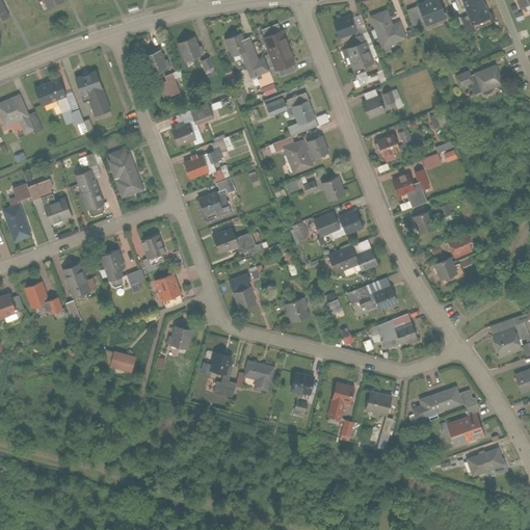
[(0,20),(8,16),(0,0),(0,20)]
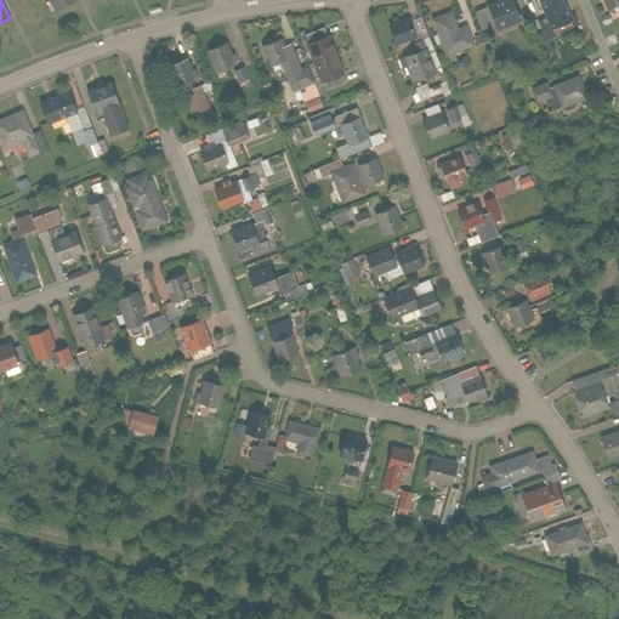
[(47,0),(56,12),(75,3),(73,0),(47,0)]
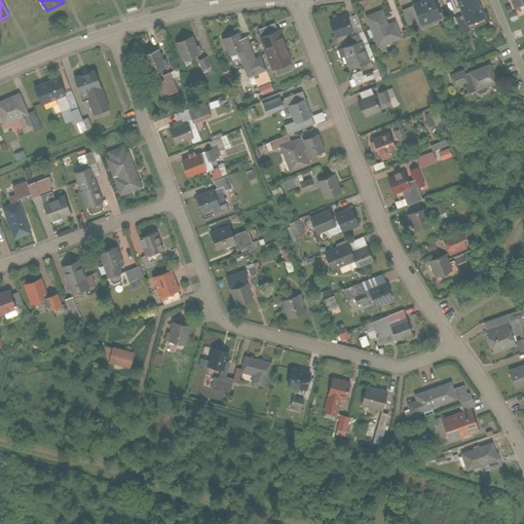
[(423,0),(413,4),(414,6),(420,24),(421,26),(443,17),(436,0),(423,0)]
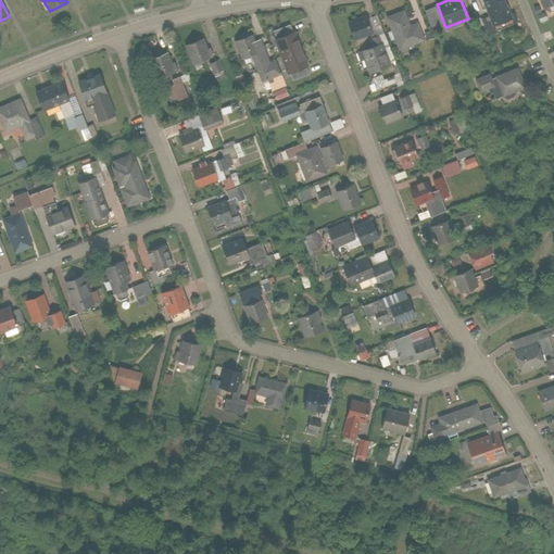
[(487,0),(488,4),(483,5),(483,16),(479,19),(485,33),(490,30),(492,35),(504,30),(502,27),(519,21),(513,5),(508,7),(506,0),(487,0)]
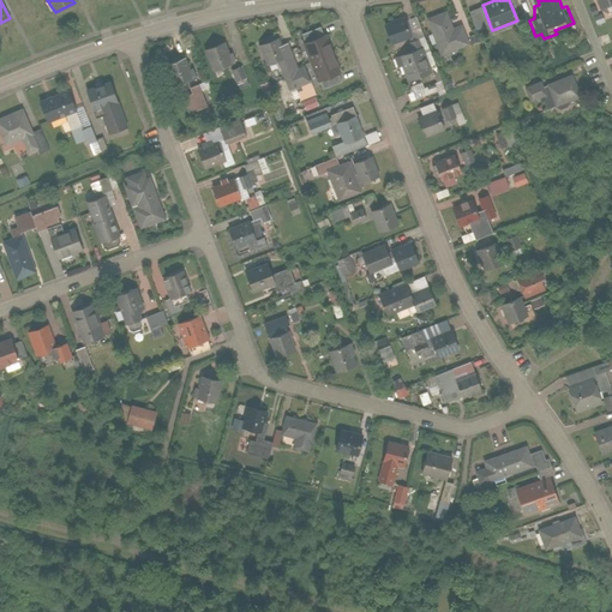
[(491,28),(484,7),(473,11),(480,31),(491,28)]
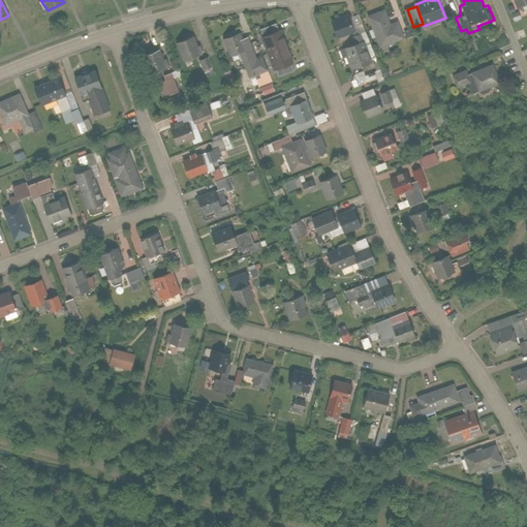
[(385,9),(368,17),(380,48),(406,37),(399,20),(391,23),(385,9)]
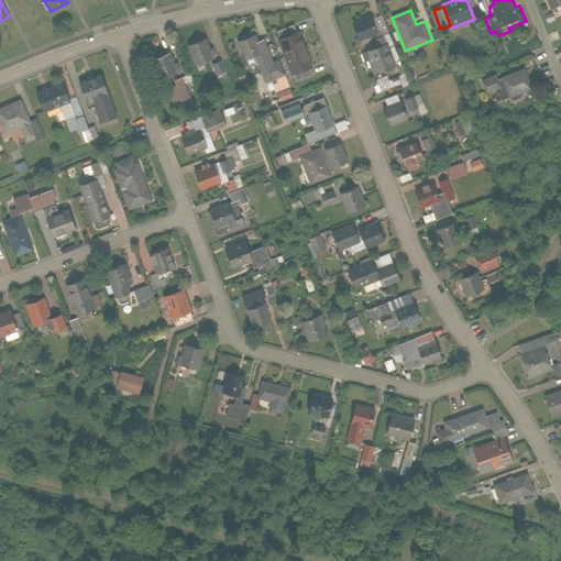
[(372,14),(354,21),(362,39),(380,32),(372,14)]
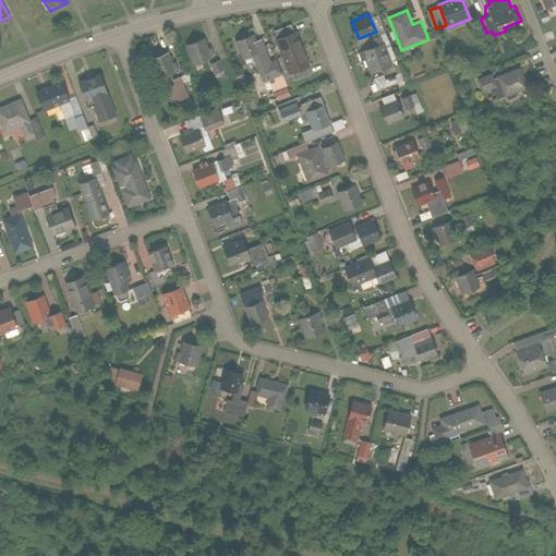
[(294,29),(276,37),(283,55),(291,51),(301,47),(294,29)]
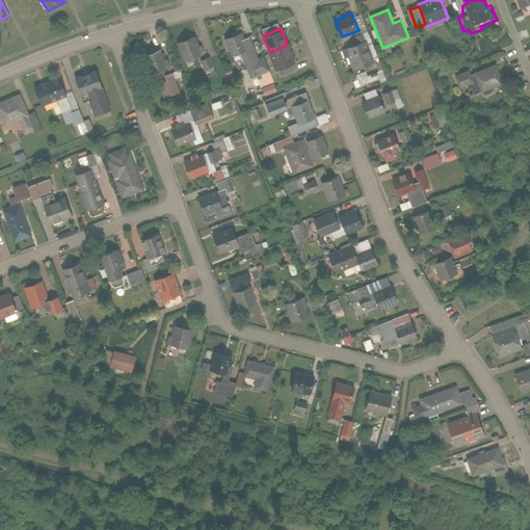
[(240,33),(224,40),(236,65),(240,68),(245,65),(250,78),(257,75),(268,71),(263,56),(258,58),(249,37),(242,41),(240,33)]
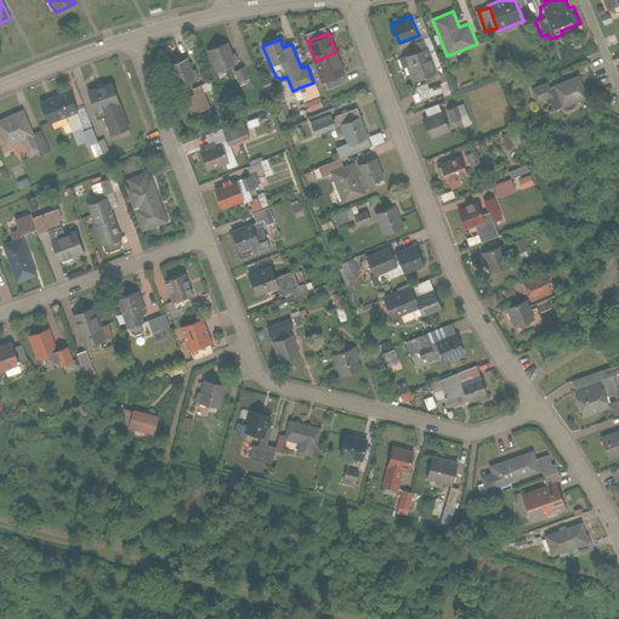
[(227,44),(204,54),(213,75),(242,63),(237,54),(232,56),(227,44)]
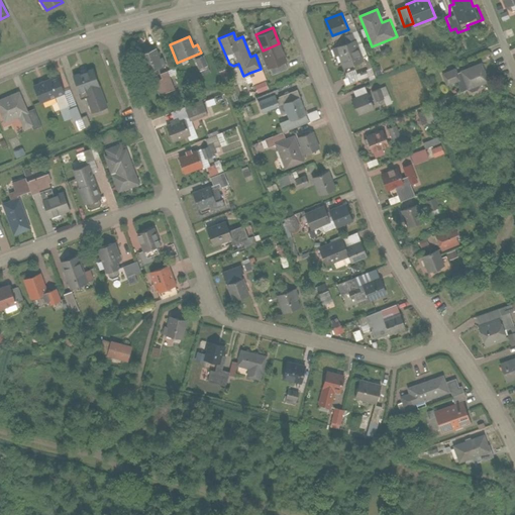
[(355,38),(335,46),(343,68),(364,60),(355,38)]
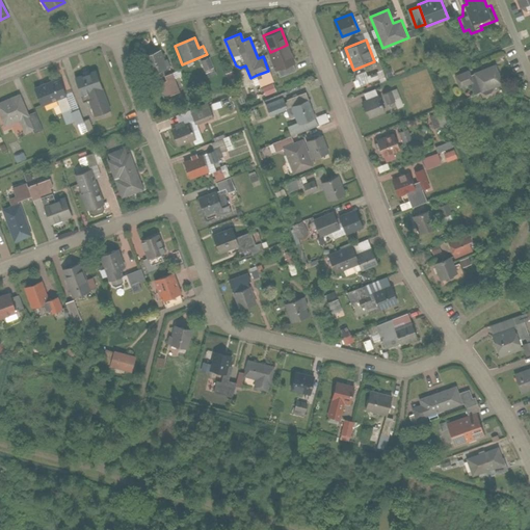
[(287,45),(277,49),(285,67),(294,62),(287,45)]
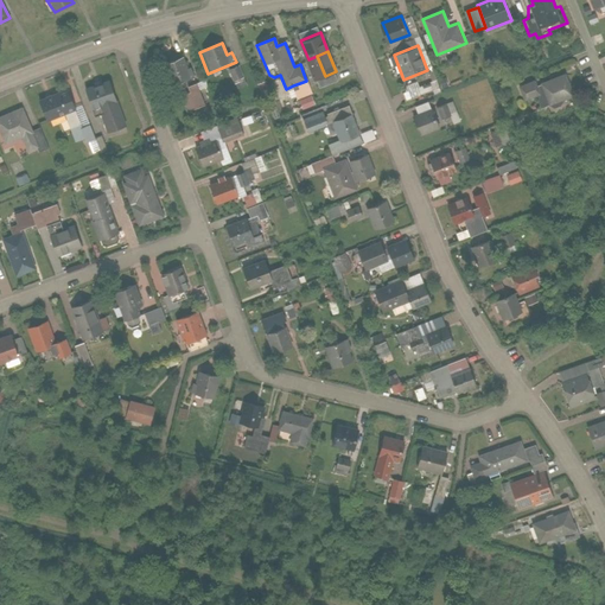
[(183,57),(160,67),(170,89),(195,77),(191,69),(188,70),(183,57)]
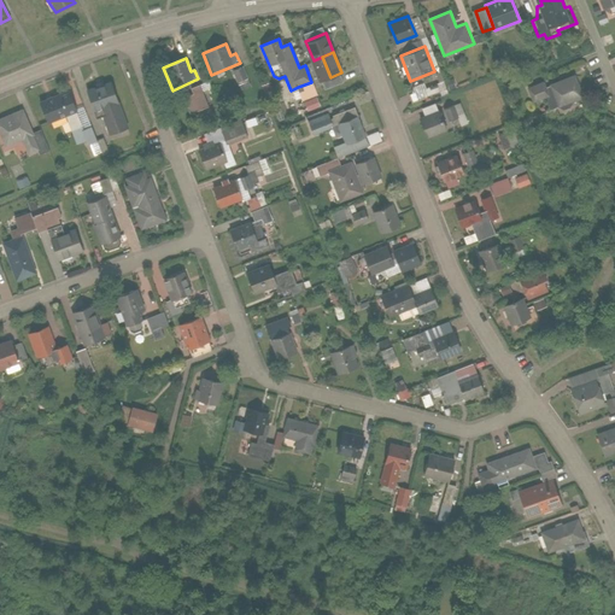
[(244,68),(233,72),(239,86),(241,91),(252,87),(244,68)]
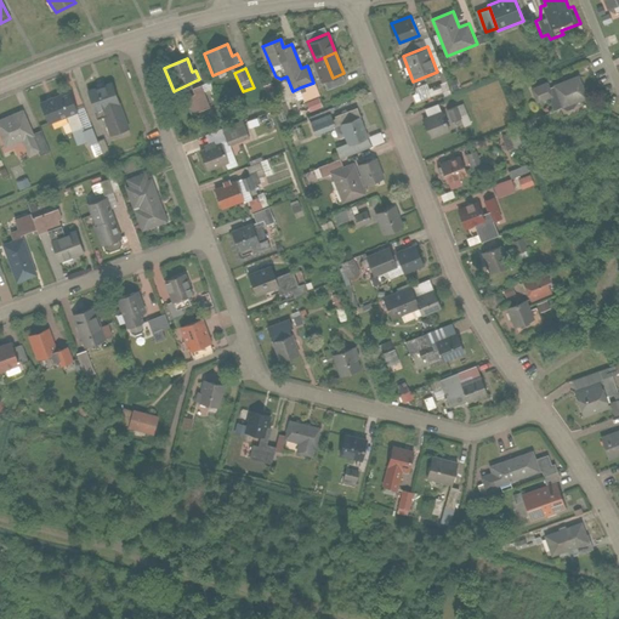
[(555,86),(552,87),(555,96),(551,97),(557,109),(589,97),(579,75),(555,85),(555,86)]
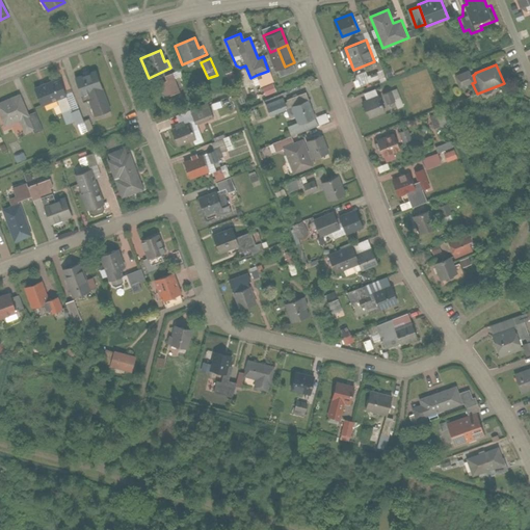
[(98,68),(75,76),(80,94),(87,91),(97,116),(113,110),(98,68)]
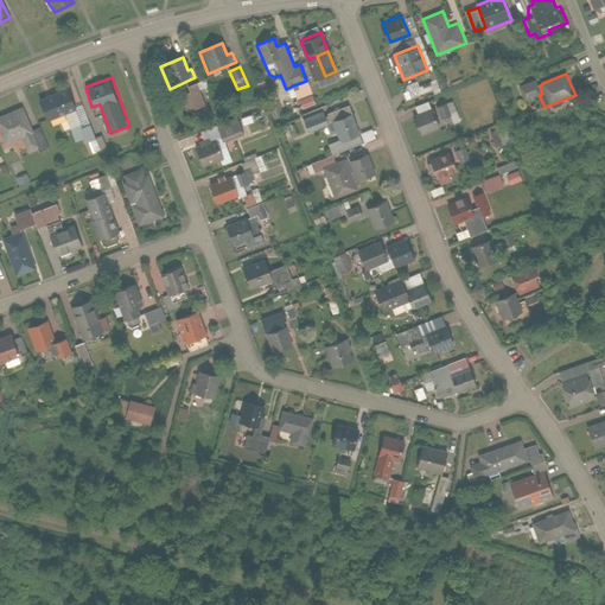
[(537,78),(521,86),(527,100),(539,95),(542,94),(540,86),(537,78)]
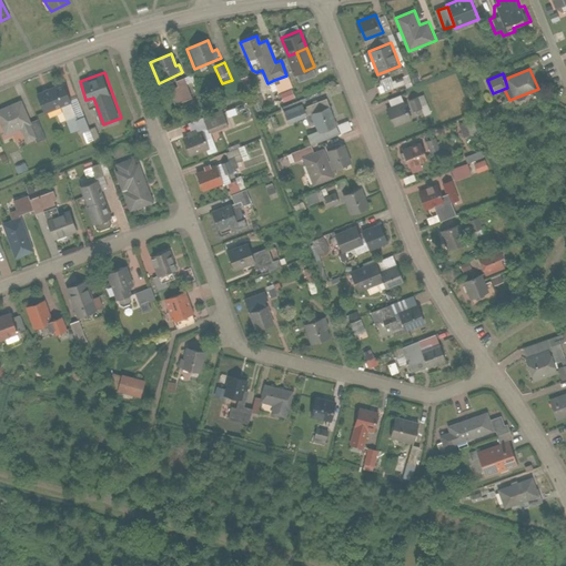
[(286,76),(274,80),(279,91),(293,86),(295,91),(303,88),(296,74),(290,78),(287,74),(286,76)]
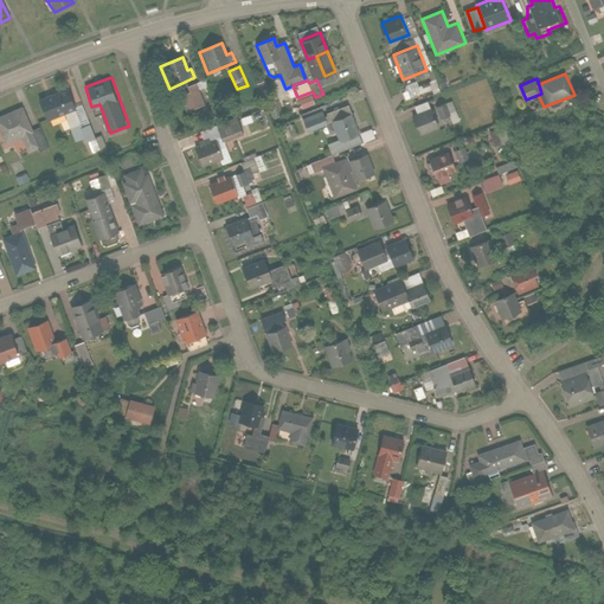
[(406,91),(402,92),(405,102),(435,91),(430,82),(419,85),(417,81),(406,85),(406,91)]
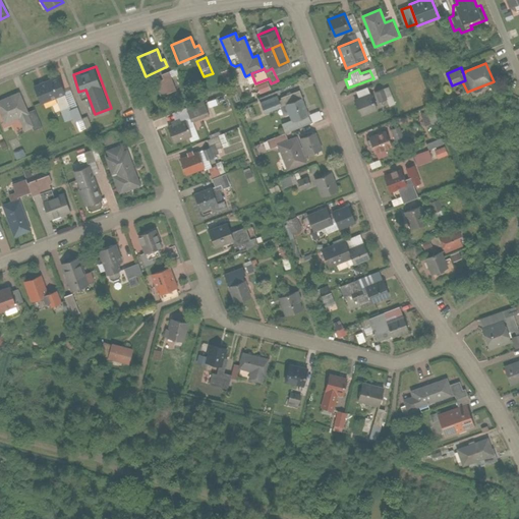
[(163,81),(155,84),(160,97),(177,91),(172,77),(176,76),(174,70),(161,75),(163,81)]
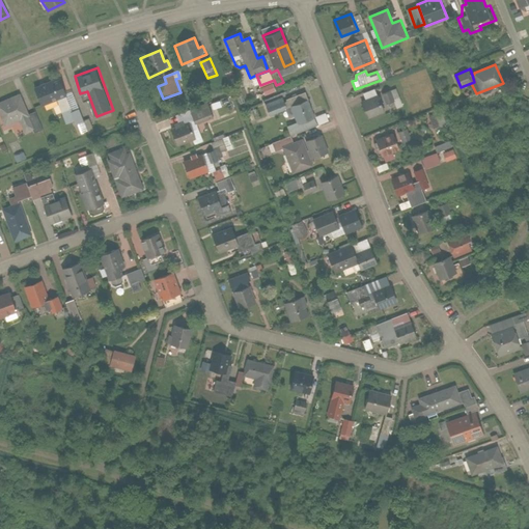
[(59,78),(34,88),(43,107),(57,101),(66,96),(59,78)]
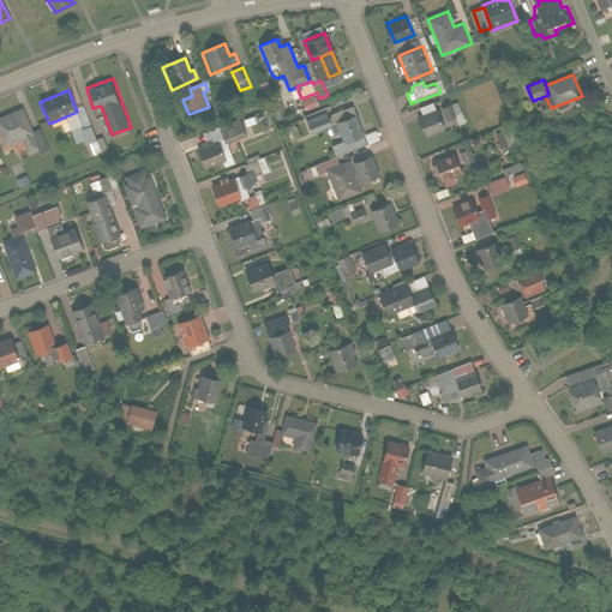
[(459,102),(443,108),(447,120),(456,117),(460,126),(467,124),(459,102)]
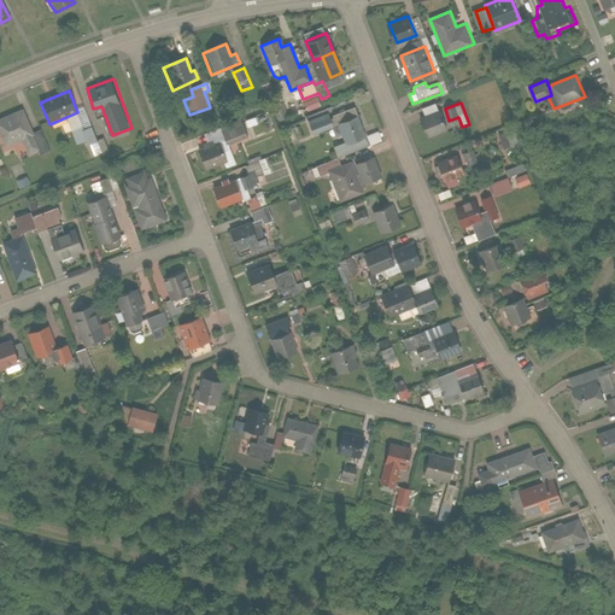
[(41,153),(35,140),(37,139),(35,133),(24,109),(0,119),(0,136),(7,153),(25,145),(31,158),(41,153)]
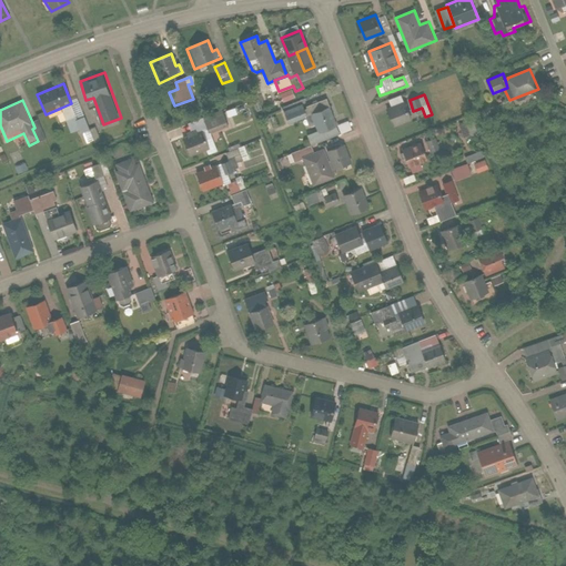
[(71,103),(61,108),(72,131),(81,127),(83,133),(91,130),(78,100),(71,103)]
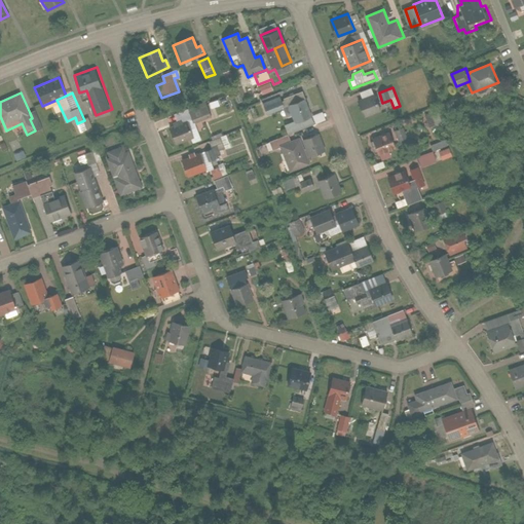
[(375,95),(358,103),(365,118),(382,111),(375,95)]
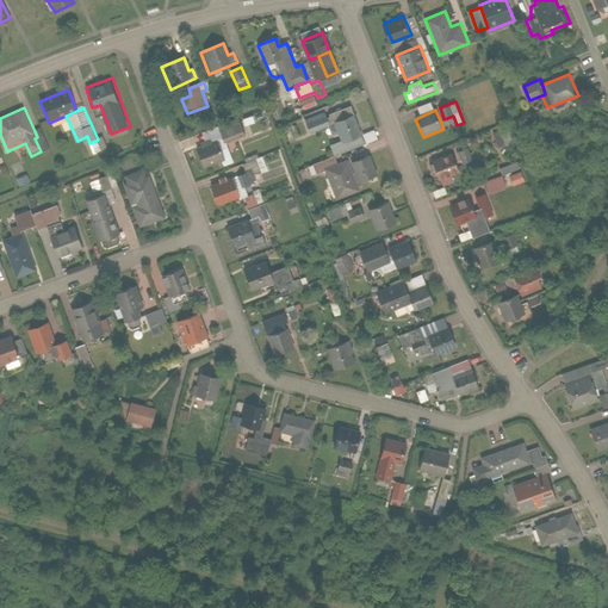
[(323,112),(305,119),(310,132),(328,125),(323,112)]
